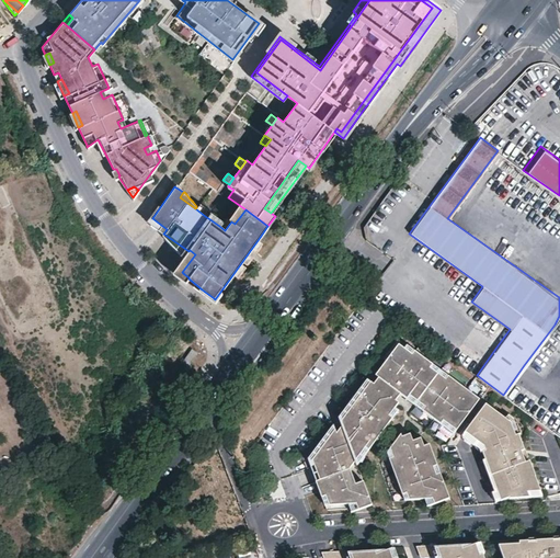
[(195,208),(205,216),(212,220),(216,214),(200,202),(196,206),(196,207),(195,208)]
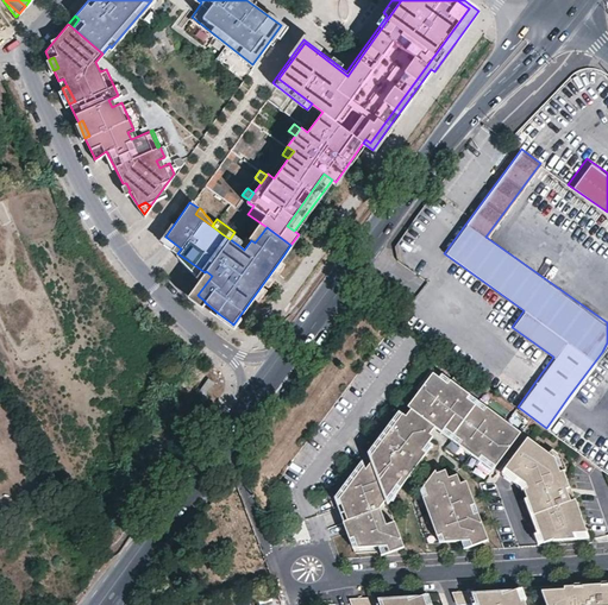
[(249,238),(250,239),(251,240),(255,243),(263,232),(256,227),(249,238)]
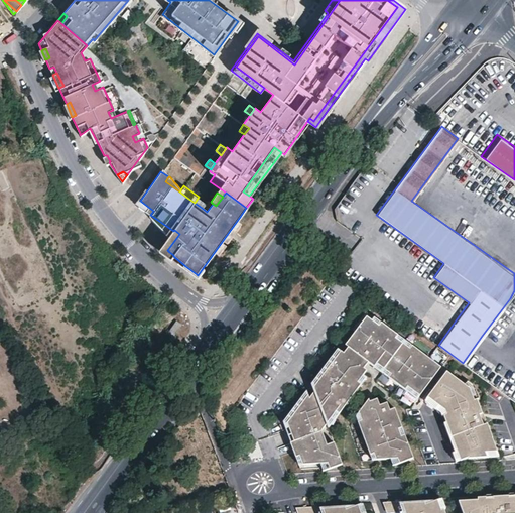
[(202,208),(207,212),(213,204),(212,203),(211,202),(208,200),(202,208)]
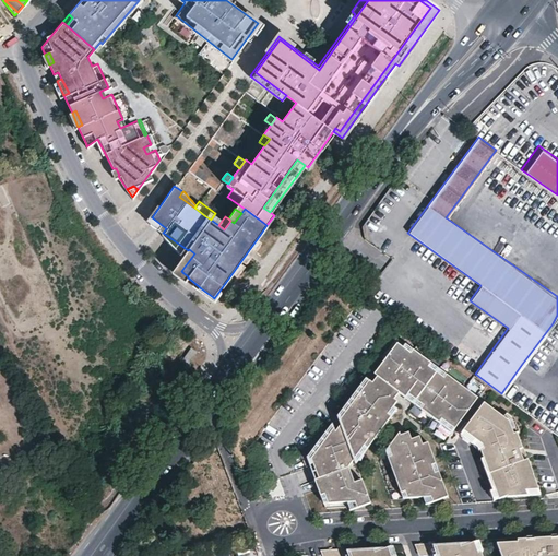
[(188,250),(163,233),(162,234),(165,237),(168,241),(173,247),(178,251),(183,257),(188,250)]
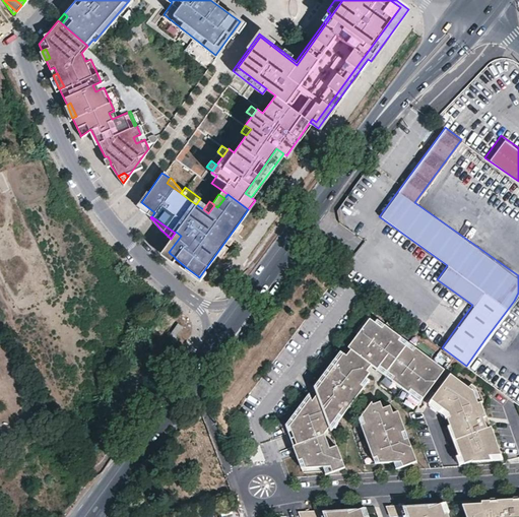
[(341,261),(336,258),(331,264),(336,268),(341,261)]
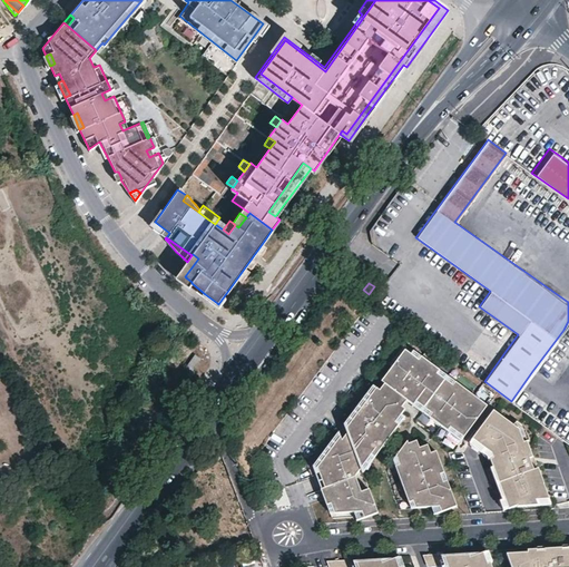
[(459,438),(484,403),(402,343),(388,362),(391,365),(383,377),(385,378),(383,381),(404,398),(411,402),(445,428),(459,438)]
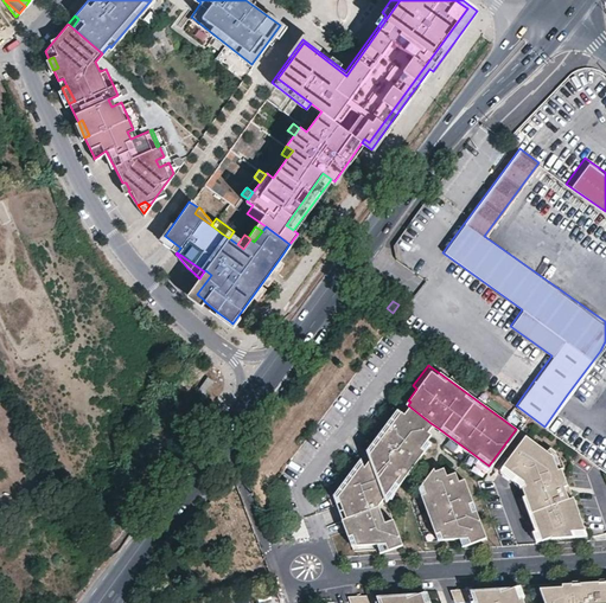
[(206,390),(212,374),(204,371),(198,386),(206,390)]
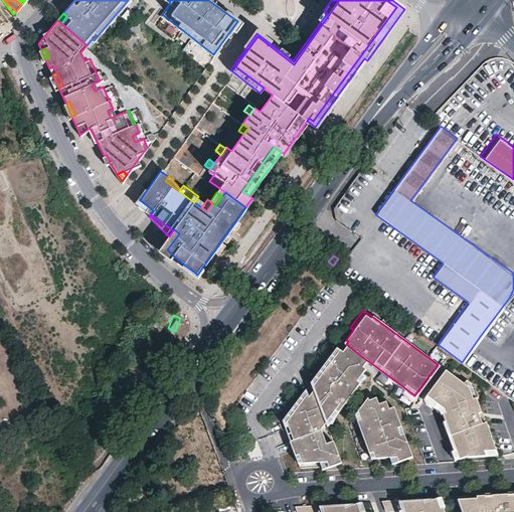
[(346,344),(341,350),(361,365),(365,359),(346,344)]
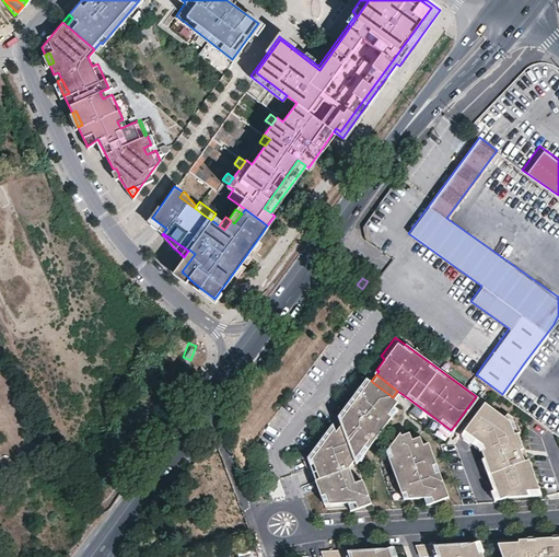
[(367,378),(363,375),(357,384),(360,386),(367,378)]
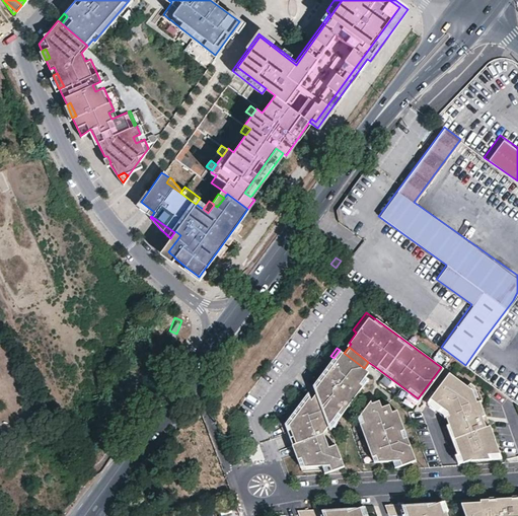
[(334,442),(327,445),(321,430),(326,423),(336,412),(339,414),(361,383),(358,381),(363,375),(367,370),(364,368),(344,353),(340,350),(334,358),(330,356),(310,383),(313,390),(308,397),(307,394),(302,400),(299,398),(282,422),(300,468),(321,467),(322,471),(342,464),(334,442)]
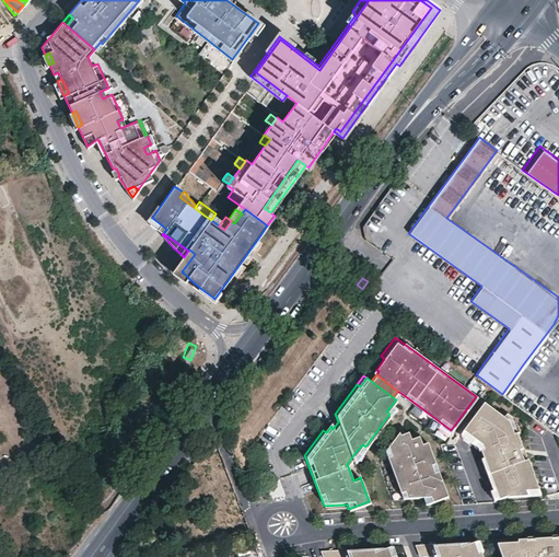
[(522,447),(517,430),(515,430),(513,431),(508,419),(482,401),(462,428),(479,442),(481,448),(479,449),(482,455),(479,456),(491,488),(493,487),(498,497),(507,494),(508,498),(525,495),(524,489),(537,487),(533,473),(526,456),(523,459),(519,447),(522,447)]
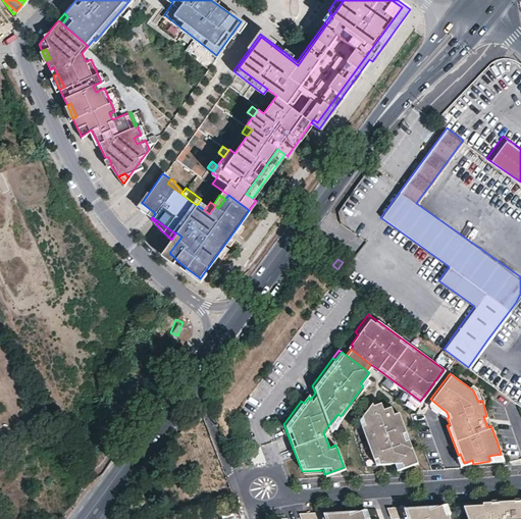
[(476,386),(473,391),(478,402),(480,401),(482,401),(477,387),(476,386)]
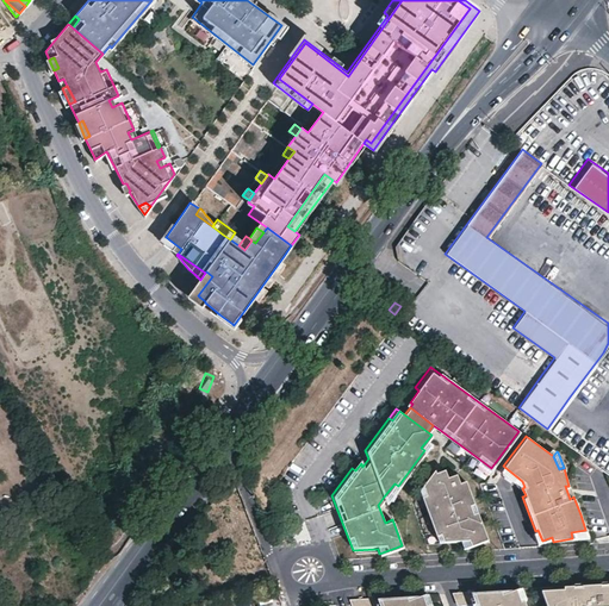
[(522,481),(503,466),(499,470),(519,485),(520,488),(522,488),(524,487),(522,481)]
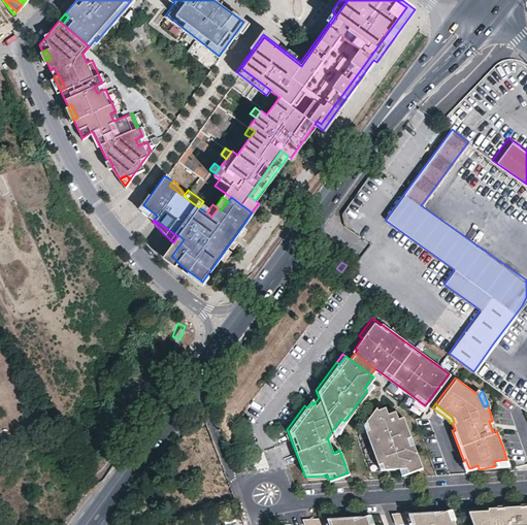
[(394,409),(388,413),(380,415),(380,413),(379,411),(365,421),(367,427),(364,429),(379,467),(397,466),(404,466),(406,471),(421,466),(412,443),(408,444),(405,436),(409,434),(402,415),(397,417),(394,409)]
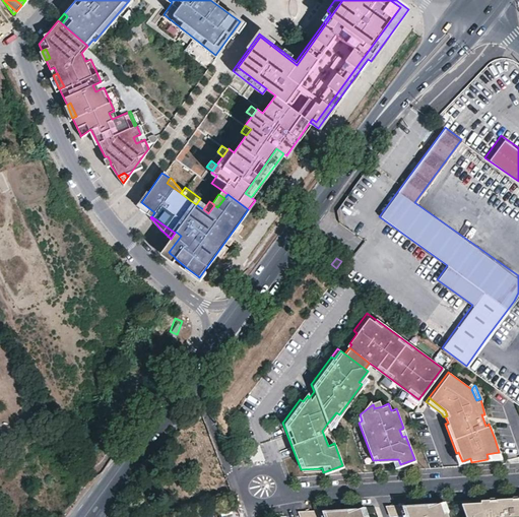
[(339,414),(336,412),(327,424),(329,428),(339,414)]
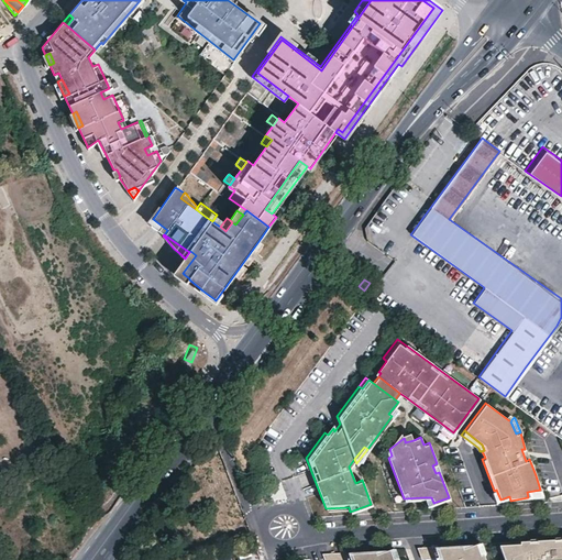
[(284,495),(278,480),(265,484),(270,496),(284,495)]
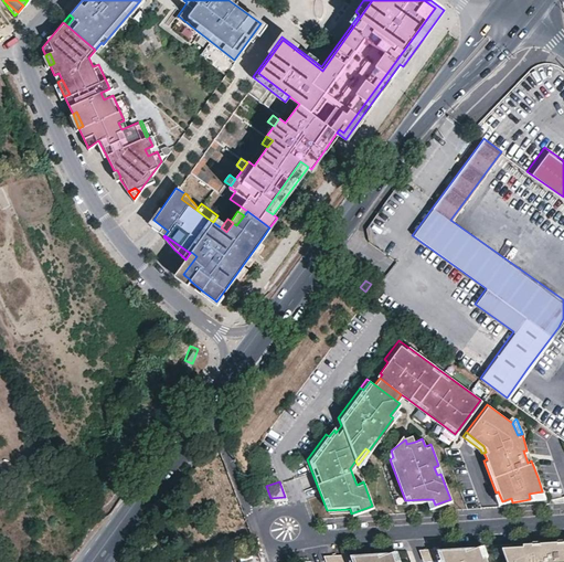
[(521,544),(500,545),(506,561),(563,561),(563,539),(563,543),(555,543),(555,540),(539,541),(539,544),(531,545),(531,541),(521,542),(521,544)]
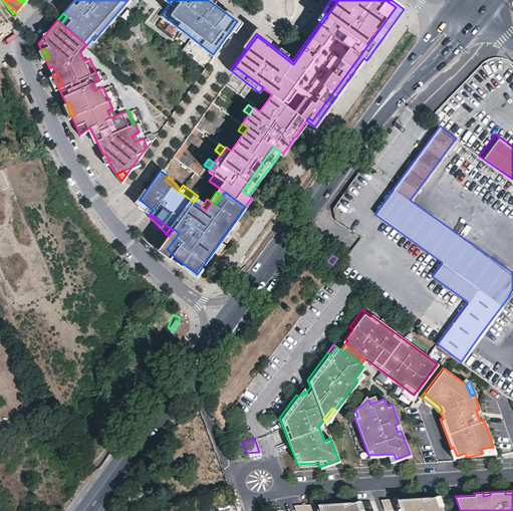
[(421,498),(398,499),(400,503),(402,510),(442,510),(440,504),(437,505),(434,495),(422,500),(421,498)]
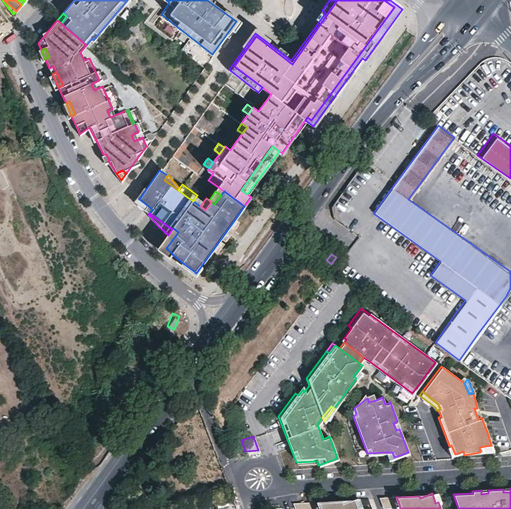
[(396,494),(381,495),(385,506),(398,501),(396,497),(396,494)]
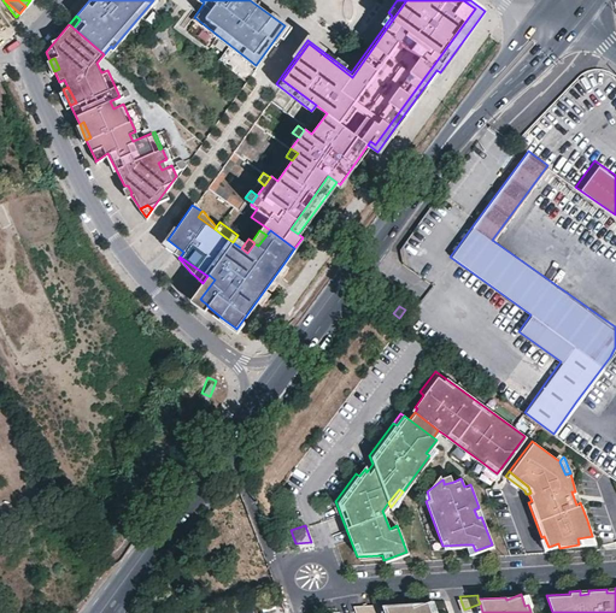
[(411,601),(385,603),(386,607),(388,612),(435,612),(435,609),(434,609),(432,611),(427,599),(412,603),(411,601)]
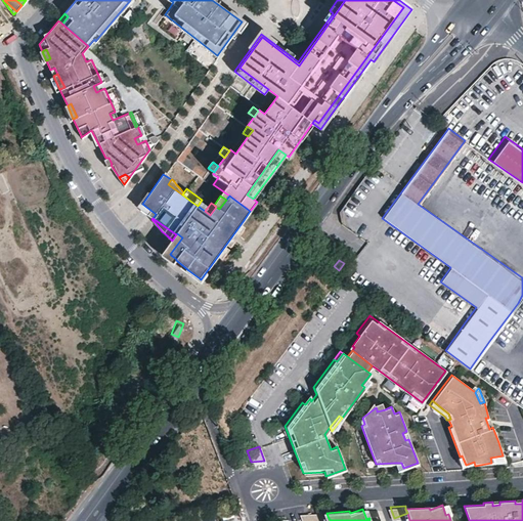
[(323,518),(322,516),(328,516),(327,513),(325,510),(303,511),(306,520),(323,518)]
